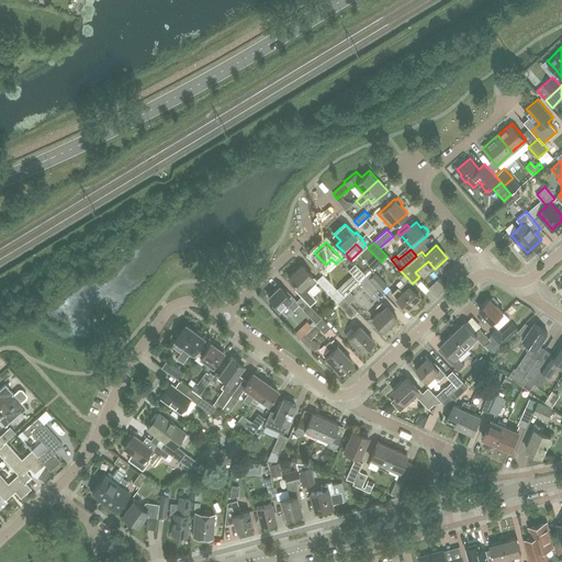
[(360,281),(366,276),(356,263),(349,270),(352,274),(360,281)]
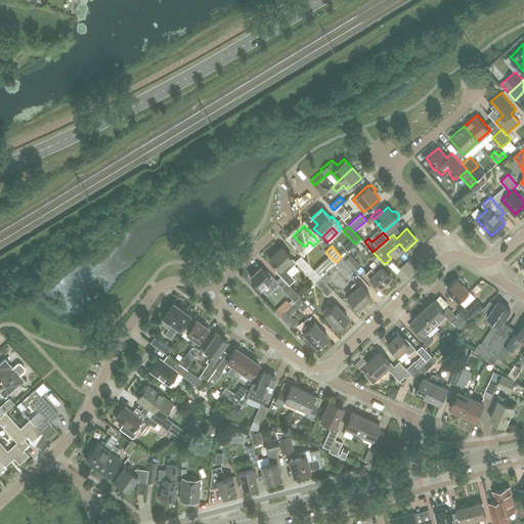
[(275,269),(288,284),(289,285),(295,278),(287,270),(296,262),(281,247),(269,258),(278,267),(275,269)]
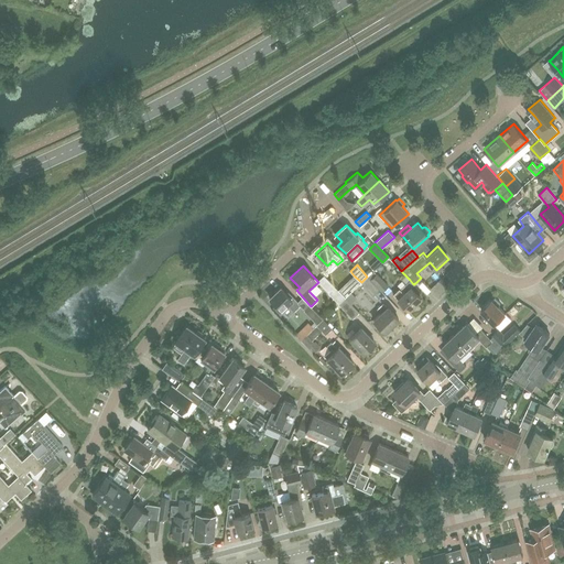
[(368,277),(380,290),(382,291),(388,285),(376,273),(376,274),(373,271),(368,277)]
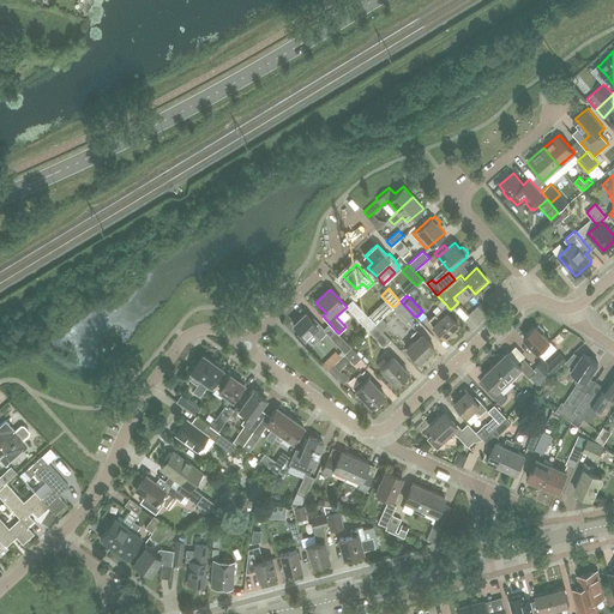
[(385,300),(368,315),(375,324),(393,307),(385,300)]
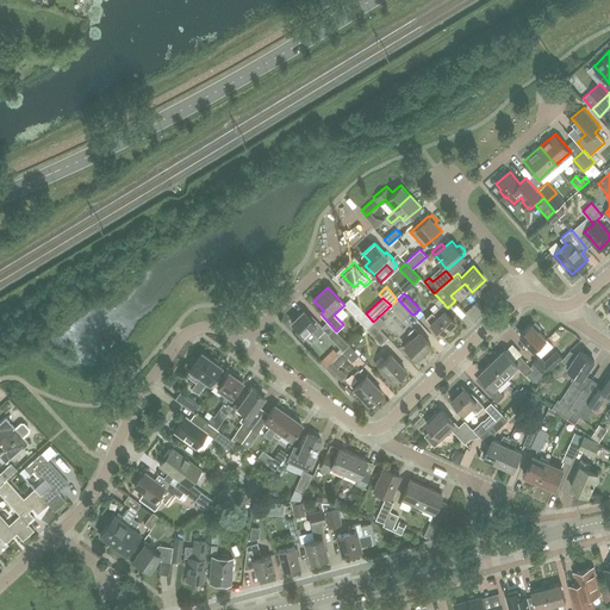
[(411,313),(398,299),(397,299),(391,305),(404,319),(411,313)]
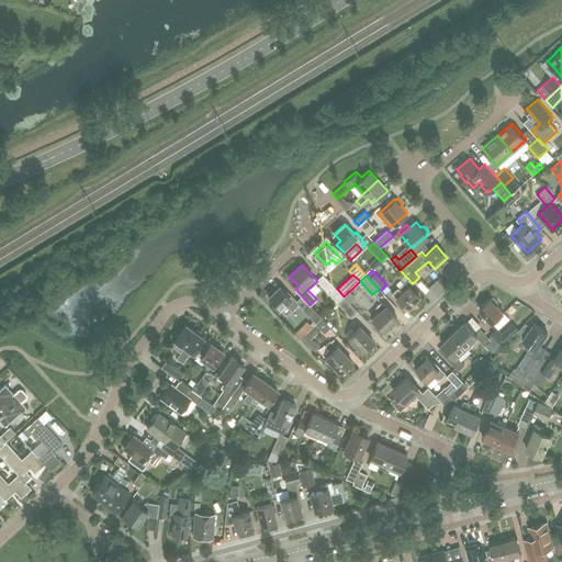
[(409,285),(412,283),(408,279),(398,288),(397,287),(392,292),(406,308),(419,296),(409,285)]
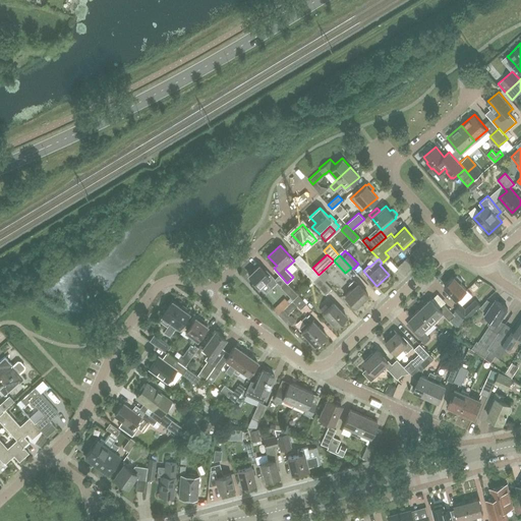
[(269,284),(275,279),(270,273),(268,274),(258,265),(248,275),(259,286),(266,280),(269,284)]
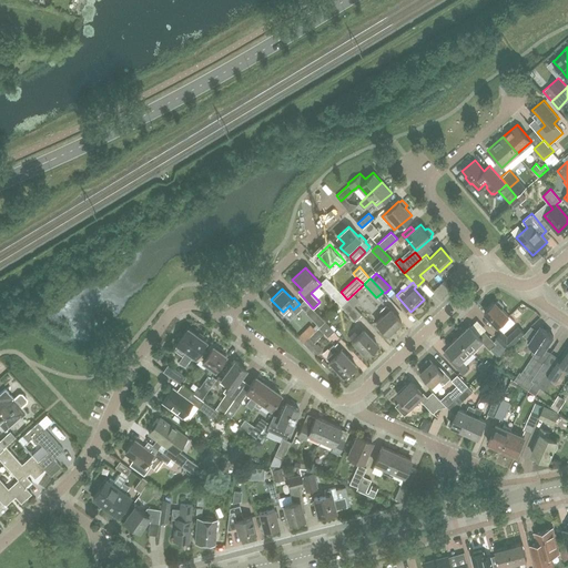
[(337,288),(331,294),(341,305),(347,300),(341,292),(337,288)]
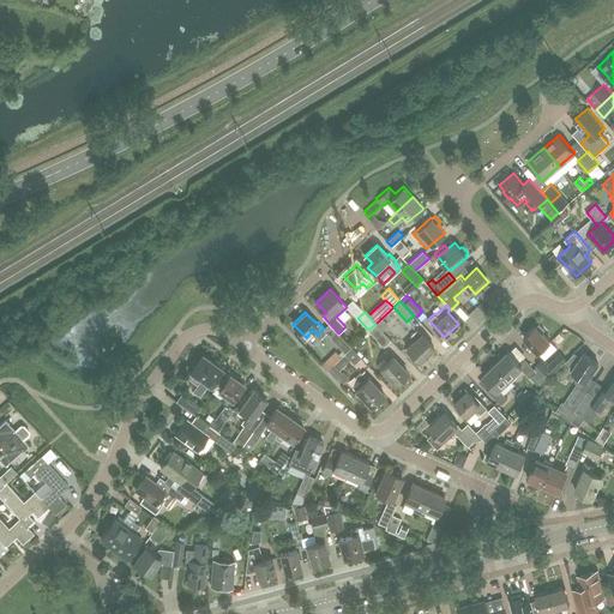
[(391,339),(375,324),(368,330),(384,347),(391,339)]
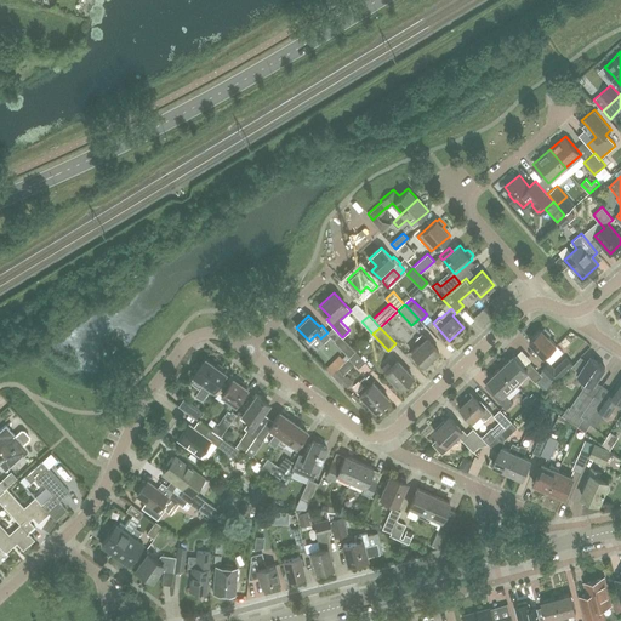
[(545,357),(557,345),(548,336),(551,334),(545,328),(542,330),(542,329),(530,341),(545,357)]
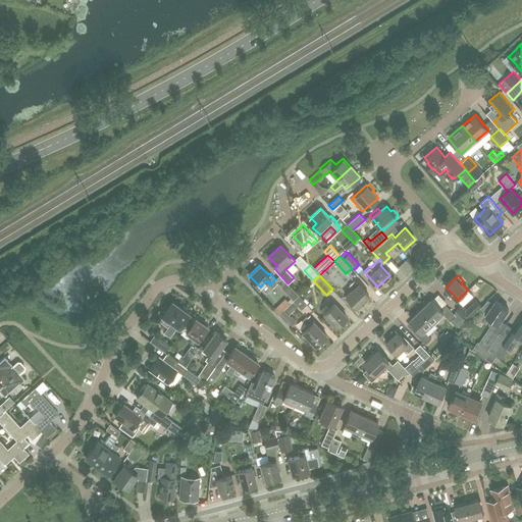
[(359,283),(358,284),(355,280),(349,285),(352,290),(346,296),(356,307),(369,295),(359,283)]
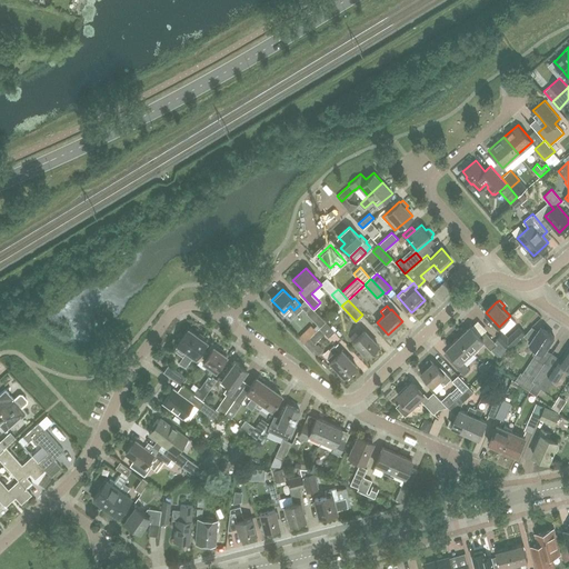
[(326,321),(313,309),(312,308),(307,313),(320,327),(326,321)]
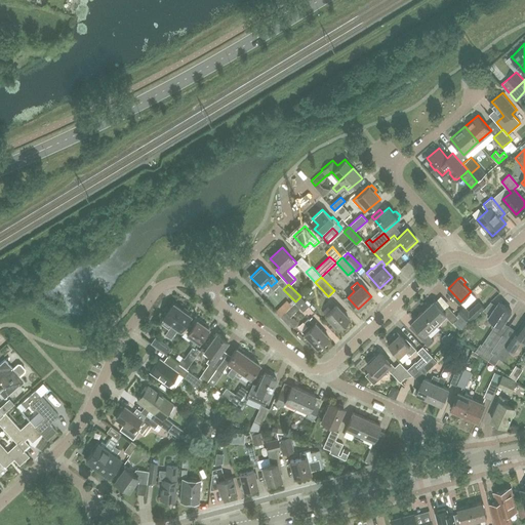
[(300,296),(295,301),(285,311),(289,316),(290,316),(299,307),(304,311),(309,306),(300,296)]
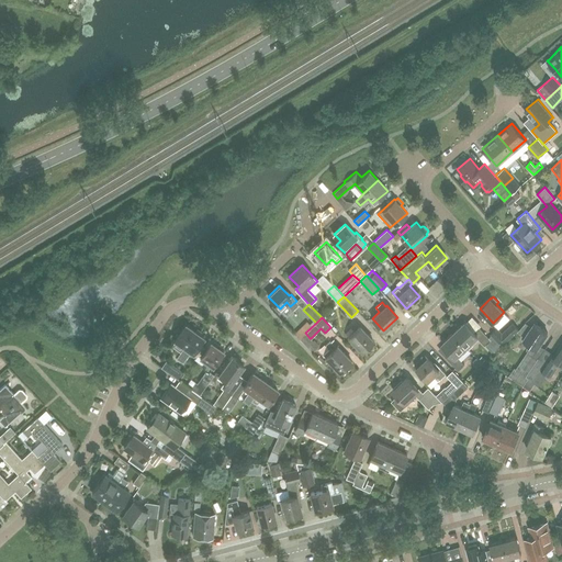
[(453,333),(467,347),(476,337),(485,345),(491,339),(479,327),(474,332),(465,322),(453,333)]
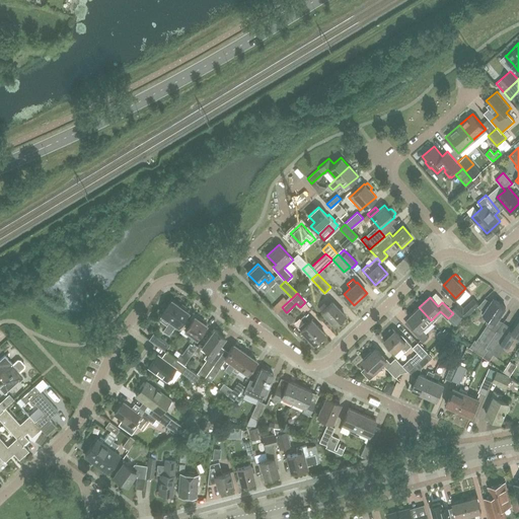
[(463,318),(478,304),(473,298),(463,307),(459,303),(453,308),(463,318)]
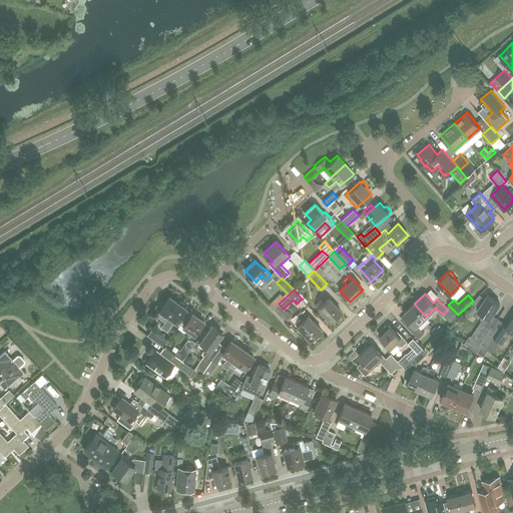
[(491,318),(500,304),(488,295),(478,310),(484,314),(481,319),(486,323),(490,318),(491,318)]
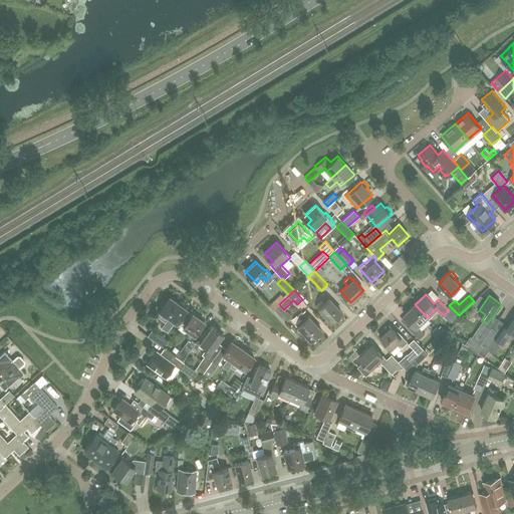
[(175,321),(176,322),(186,308),(184,306),(185,305),(184,302),(180,299),(178,300),(177,301),(170,296),(160,310),(169,316),(161,327),(168,331),(175,321)]
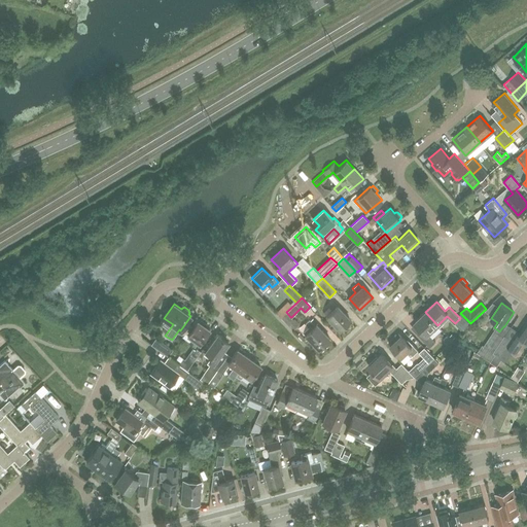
[(340,328),(350,319),(338,306),(327,315),(340,328)]
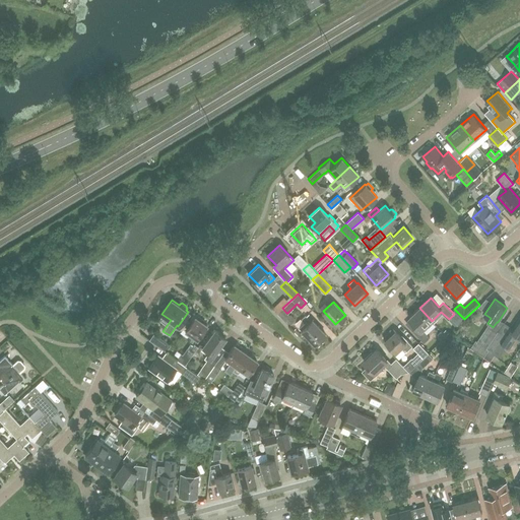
[(282,308),(277,313),(281,318),(286,313),(282,308)]
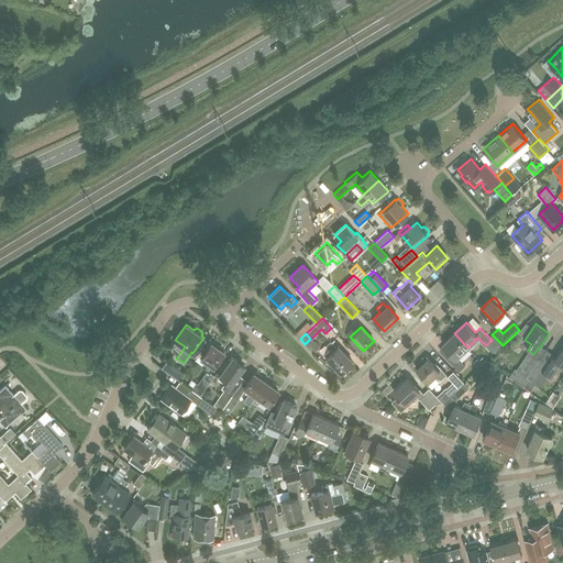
[(467,348),(454,333),(443,344),(453,354),(448,359),(460,371),(465,365),(457,357),(467,348)]
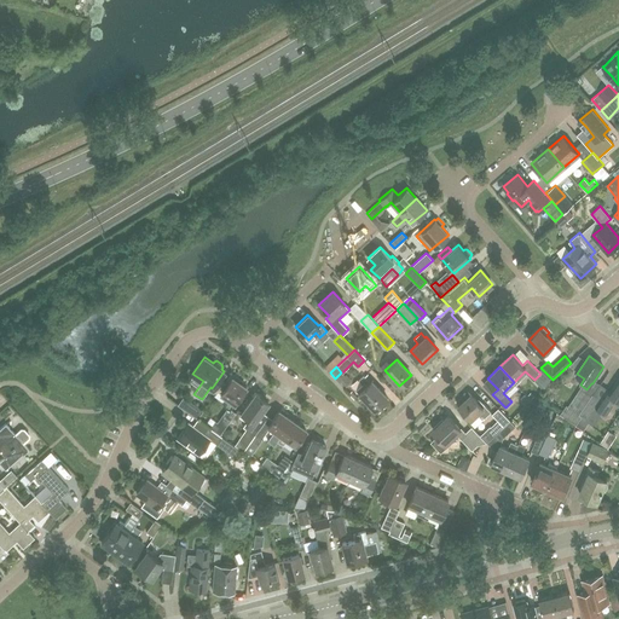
[(356,389),(358,393),(374,409),(387,397),(371,380),(370,381),(363,375),(358,380),(363,383),(356,389)]
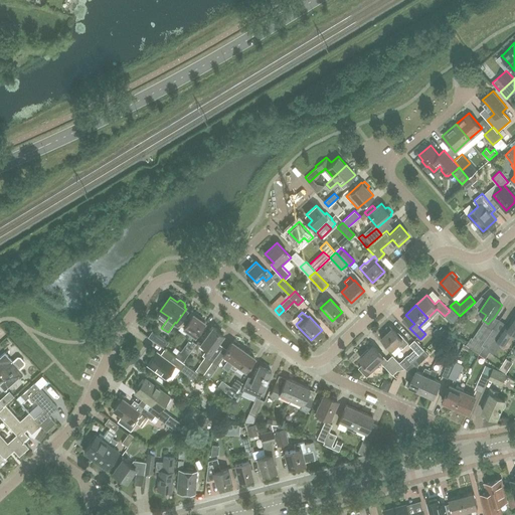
[(189,339),(181,351),(184,353),(180,359),(183,361),(196,343),(192,340),(195,335),(204,321),(201,319),(202,317),(196,313),(195,315),(193,313),(189,319),(186,317),(183,322),(182,322),(180,325),(189,331),(185,337),(189,339)]
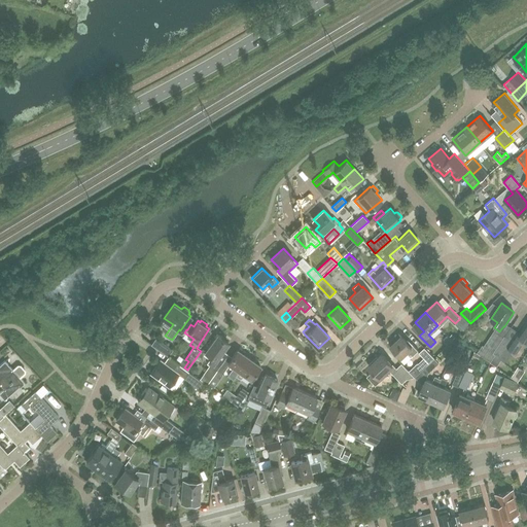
[(526,320),(518,335),(516,334),(511,341),(507,346),(517,352),(525,340),(526,341),(526,320)]
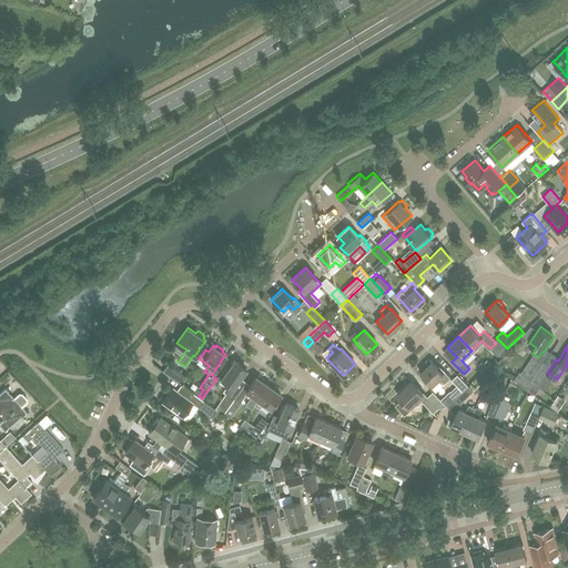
[(442,372),(433,362),(430,359),(419,369),(434,385),(439,379),(444,385),(452,377),(444,369),(442,372)]
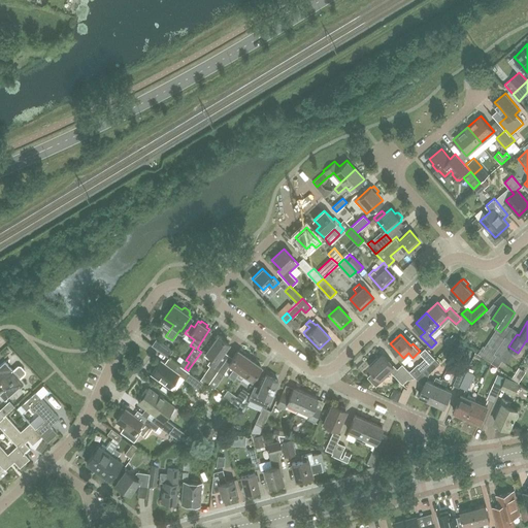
[(222,364),(217,360),(229,342),(218,335),(205,352),(212,357),(207,364),(210,366),(200,380),(207,385),(222,364)]
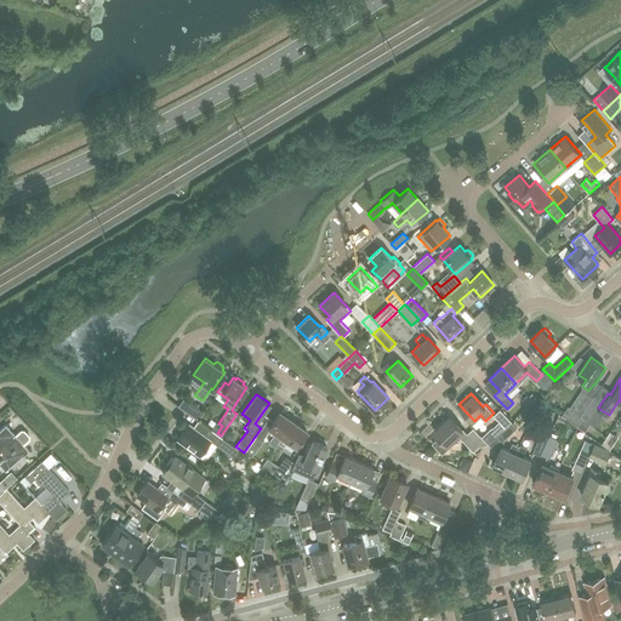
[(594,397),(581,415),(585,417),(590,421),(598,408),(602,402),(594,397)]
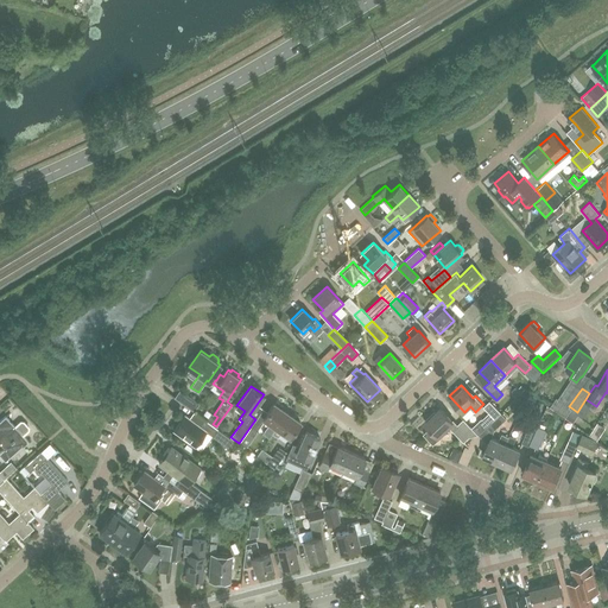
[(181,390),(175,397),(194,411),(200,403),(181,390)]
